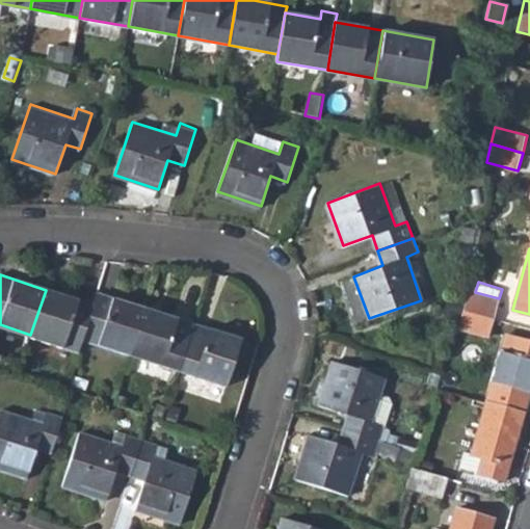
[(475,292),(468,289),(462,308),(495,317),(500,298),(499,298),(475,292)]
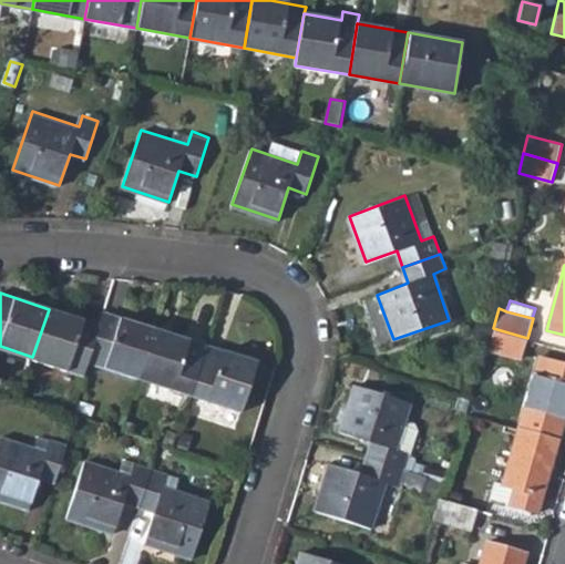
[(32,357),(83,373),(88,360),(99,326),(49,309),(32,357)]
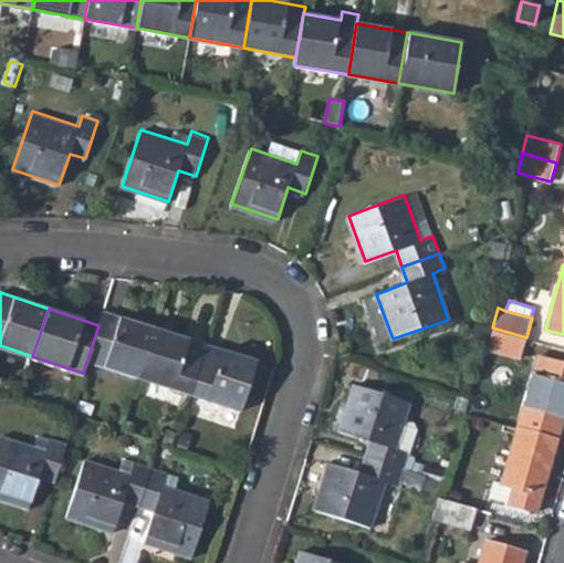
[(155,329),(103,311),(98,325),(87,360),(139,376),(155,329)]
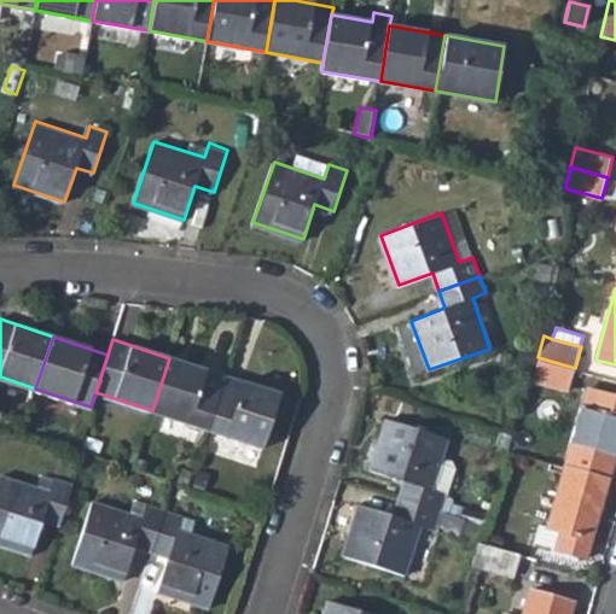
[(517,361),(532,364),(536,346),(522,341),(517,361)]
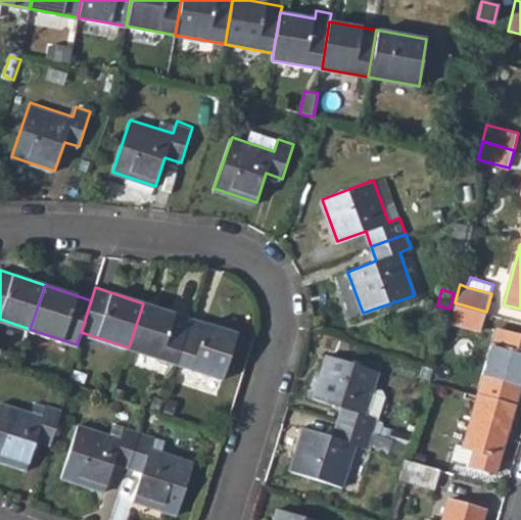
[(480,330),(486,312),(455,302),(448,320),(480,330)]
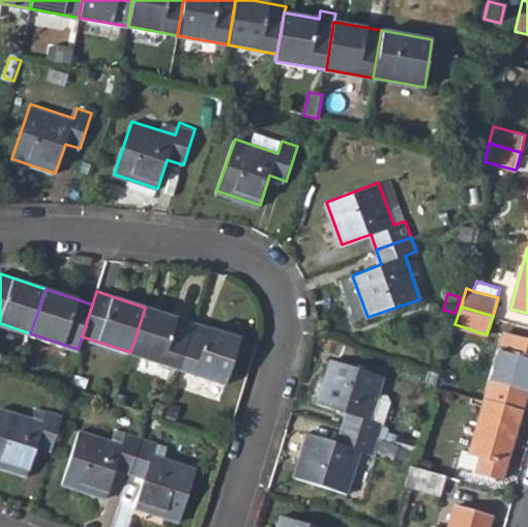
[(193,323),(145,308),(130,352),(177,368),(193,323)]
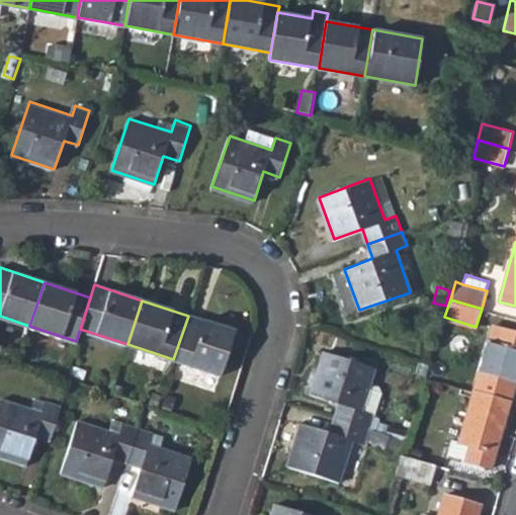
[(235,332),(188,316),(173,359),(222,375),(235,332)]
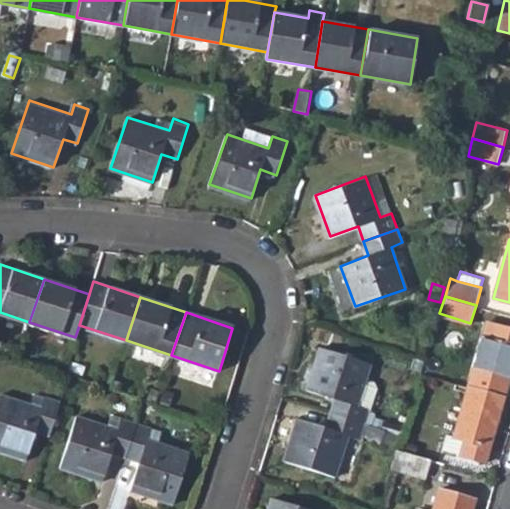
[(509,328),(486,321),(467,387),(504,397),(509,378),(509,328)]
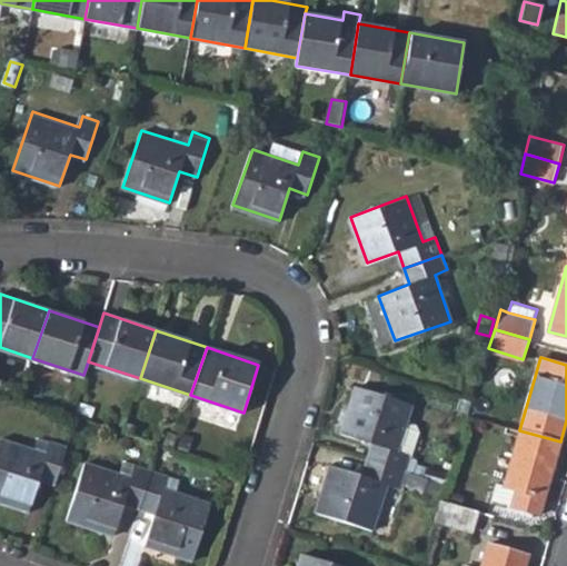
[(406,468),(410,454),(397,449),(407,421),(413,404),(357,386),(342,432),(374,443),(369,457),(406,468)]
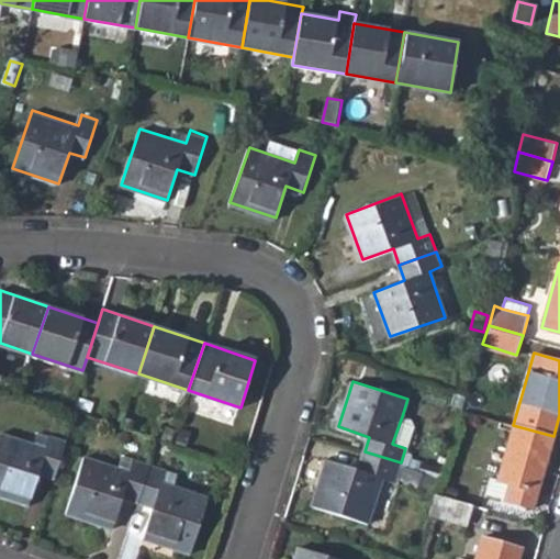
[(120,427),(130,432),(134,420),(124,416),(120,427)]
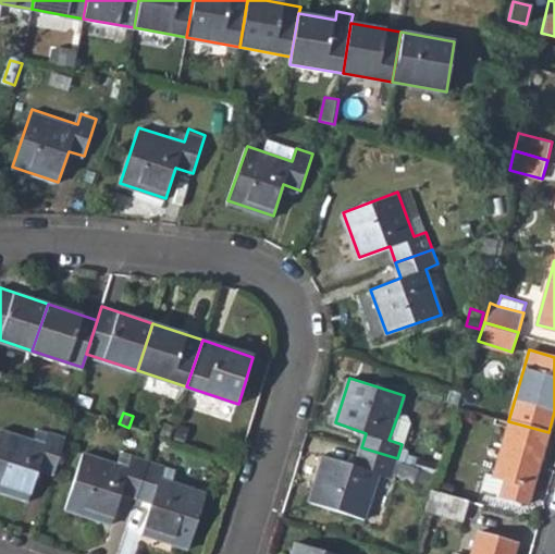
[(389,440),(402,444),(410,417),(398,413),(389,440)]
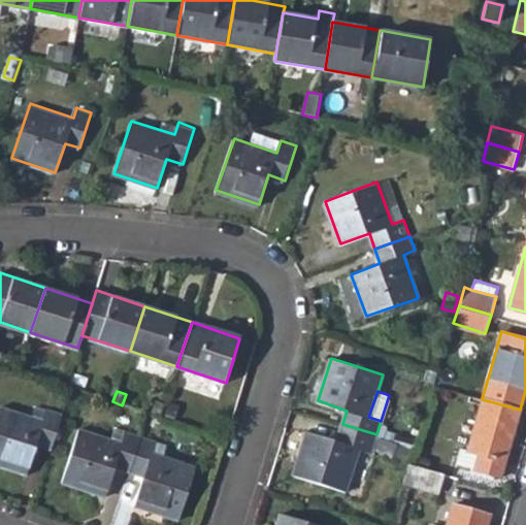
[(501,476),(520,409),(482,399),(467,450),(460,449),(457,461),(472,465),(472,467),(501,476)]
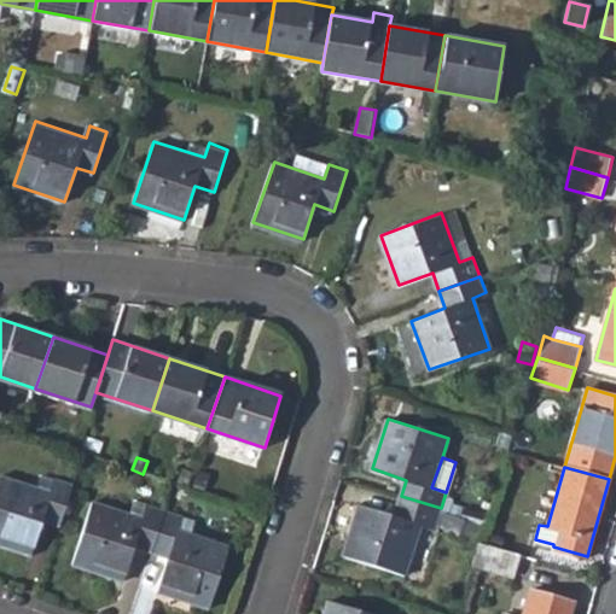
[(175,485),(186,489),(191,477),(172,471),(168,481),(175,485)]
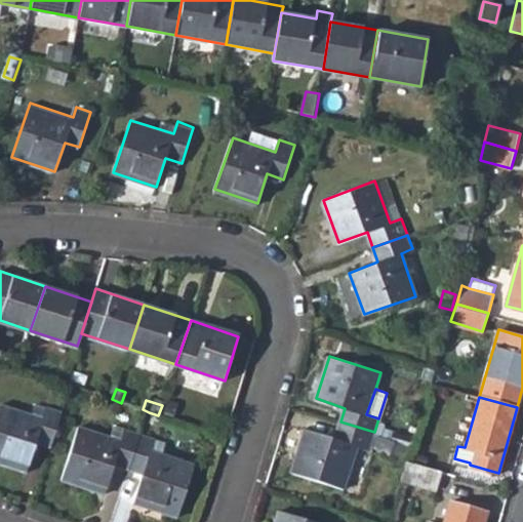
[(36,441),(50,446),(63,411),(48,407),(43,417),(1,404),(0,405),(0,463),(25,471),(36,441)]
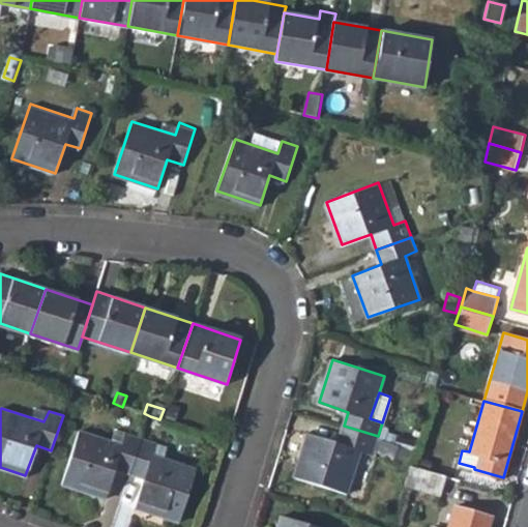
[(373,452),(378,436),(344,426),(339,442),(310,433),(296,475),(347,492),(361,449),(373,452)]
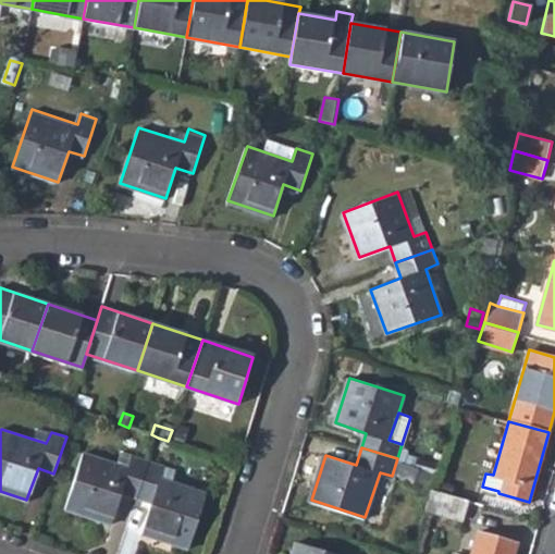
[(121,491),(137,496),(150,460),(134,455),(130,466),(85,453),(66,507),(111,521),(121,491)]
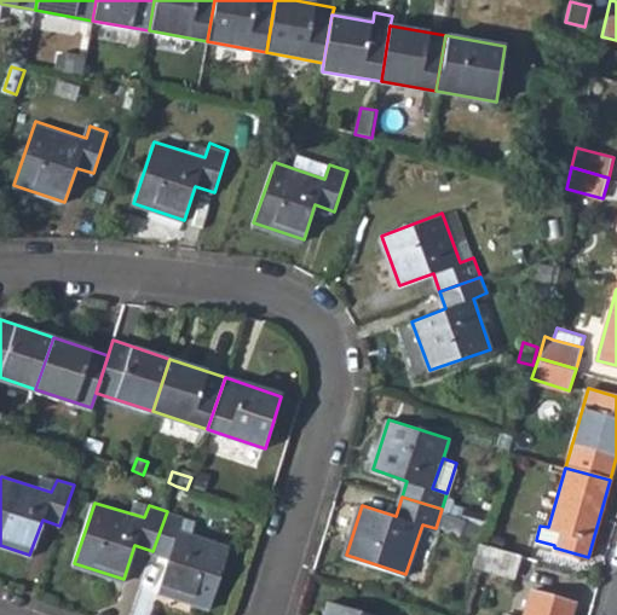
[(230,546),(195,534),(179,529),(184,516),(167,511),(153,551),(169,557),(159,592),(209,608),(230,546)]
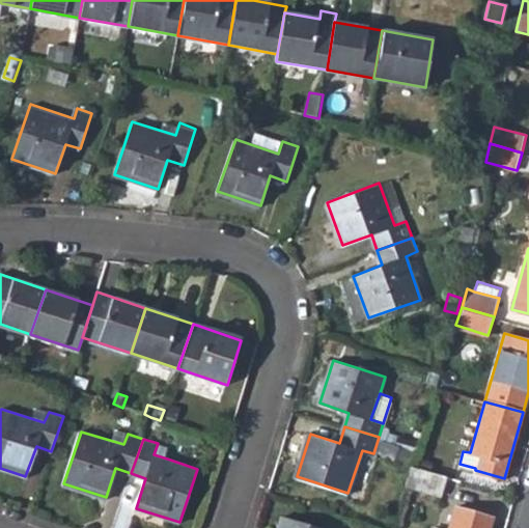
[(154,454),(167,459),(170,447),(158,443),(154,454)]
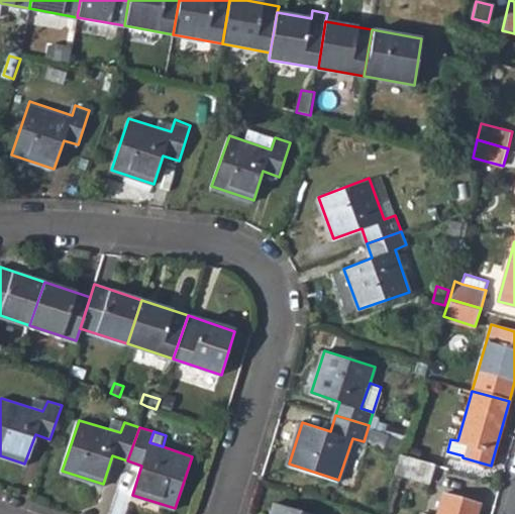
[(384,447),(402,453),(407,437),(389,431),(384,447)]
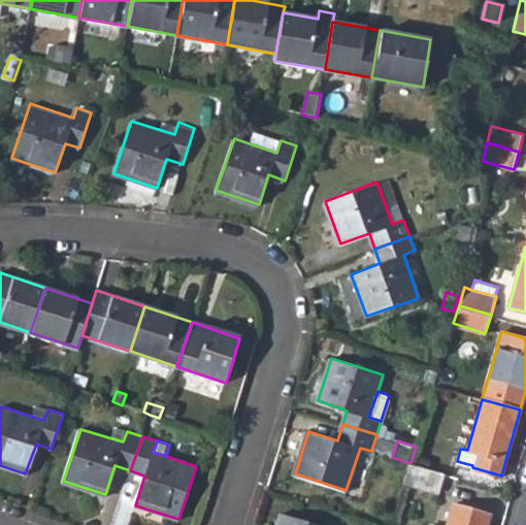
[(438,493),(445,473),(411,463),(404,484),(438,493)]
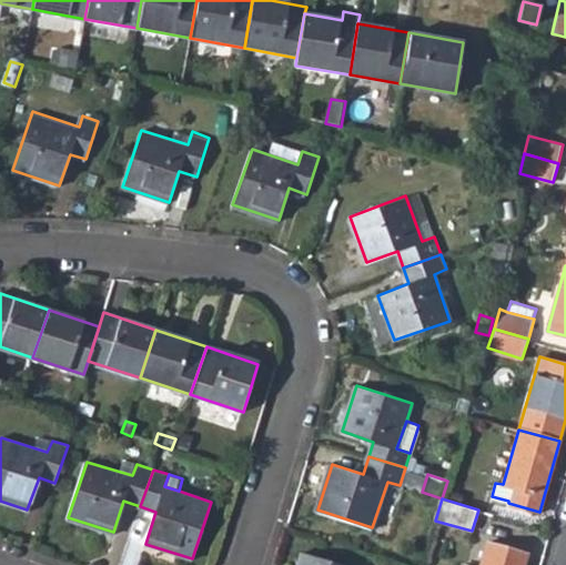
[(487,541),(479,564),(524,564),(528,553),(487,541)]
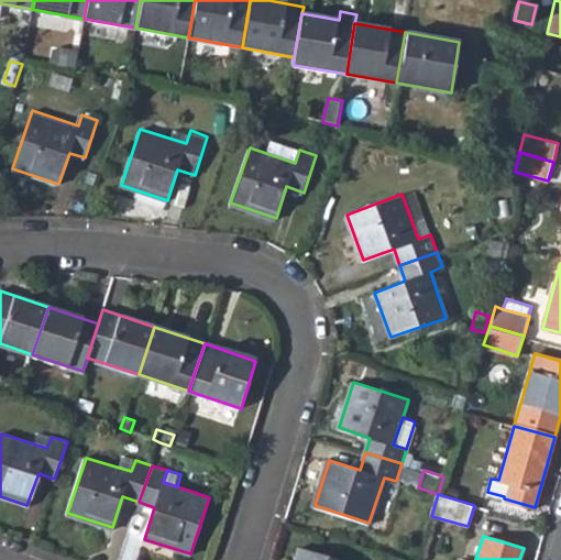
[(338,559),(301,548),(297,559),(338,559)]
